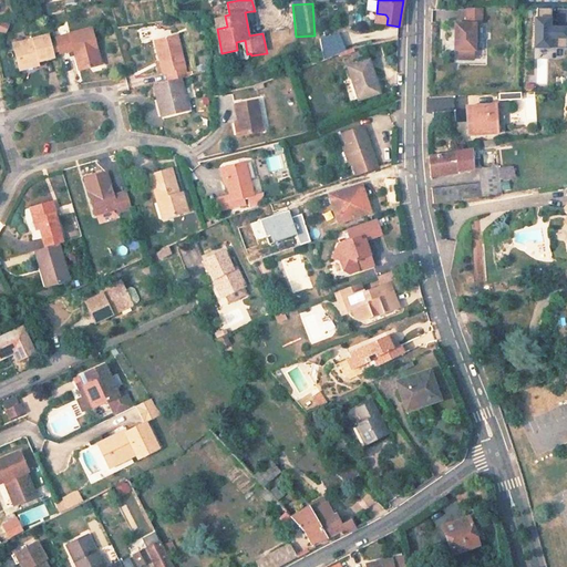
[(482,8),(463,8),(463,21),(451,21),(451,50),(456,50),(456,60),(472,60),(472,51),(473,51),(473,23),(482,23),(482,8)]
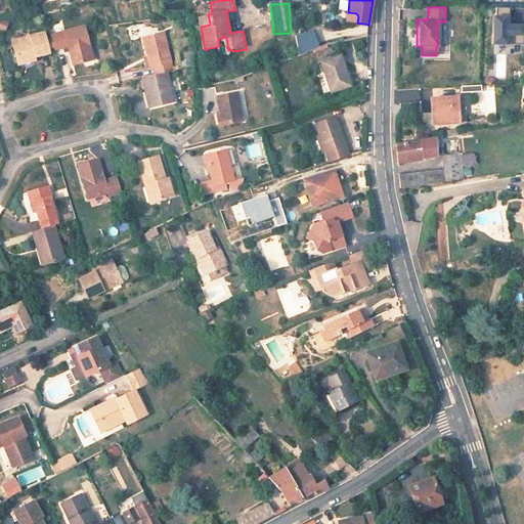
[(512,19),(513,9),(498,9),(498,19),(496,19),(496,46),(523,46),(523,28),(511,28),(511,19),(512,19)]
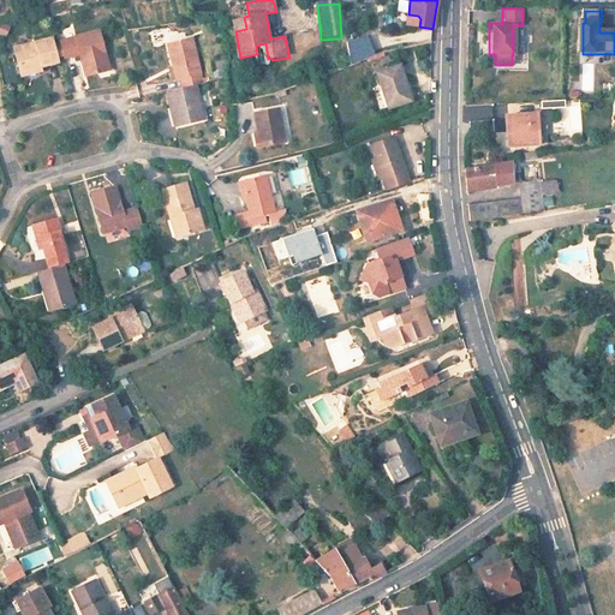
[(268,25),(275,24),(273,12),(266,13),(268,25)]
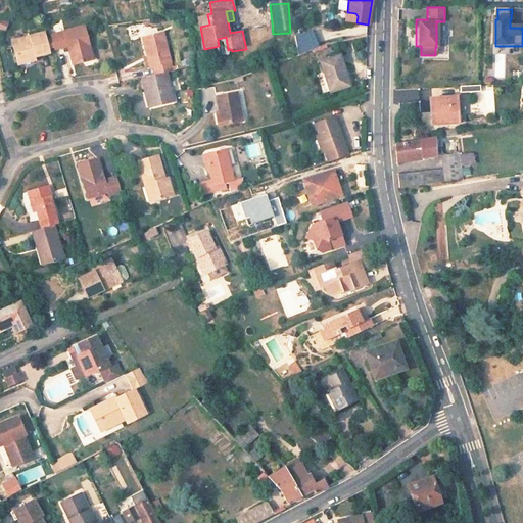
[(355,13),(347,12),(345,20),(357,22),(358,16),(355,13)]
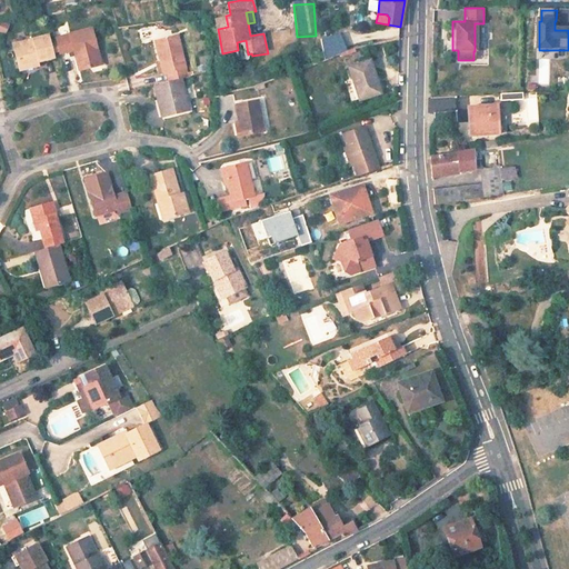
[(228,27),(226,16),(216,18),(218,29),(228,27)]
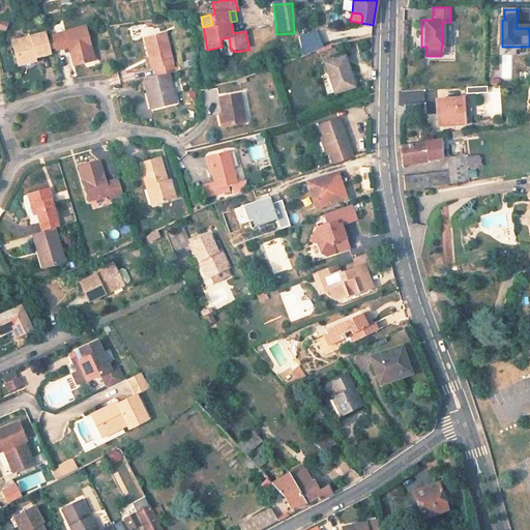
[(127,28),(131,39),(138,38),(135,26),(127,28)]
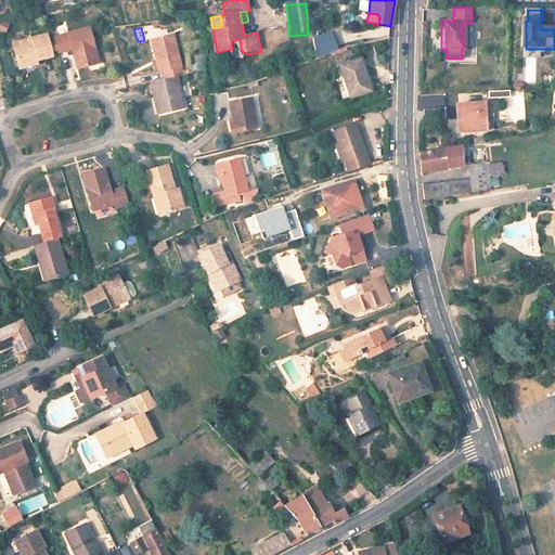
[(98,64),(89,28),(53,38),(57,54),(72,50),(77,69),(98,64)]
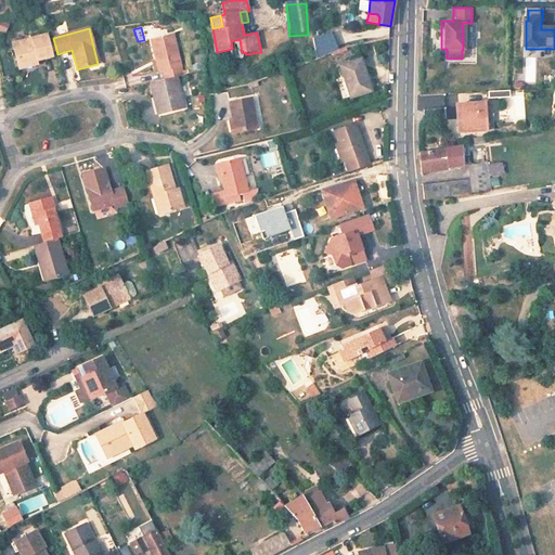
[(310,36),(313,53),(327,50),(324,34),(310,36)]
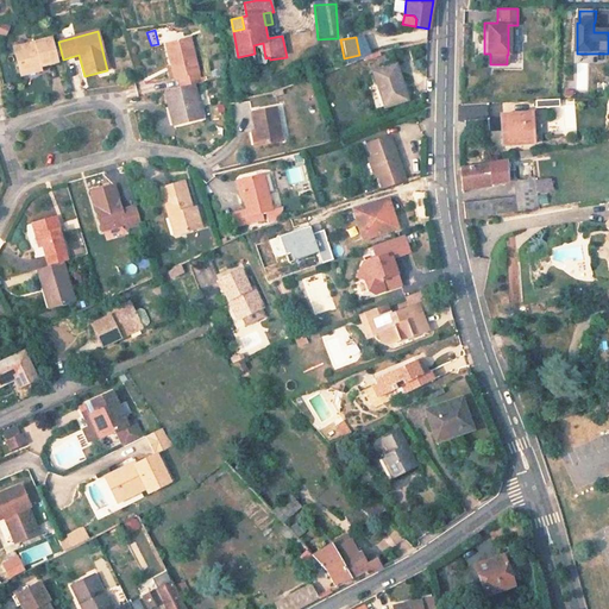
[(190,38),(165,43),(170,66),(168,66),(170,81),(179,79),(181,88),(194,85),(201,83),(190,38)]
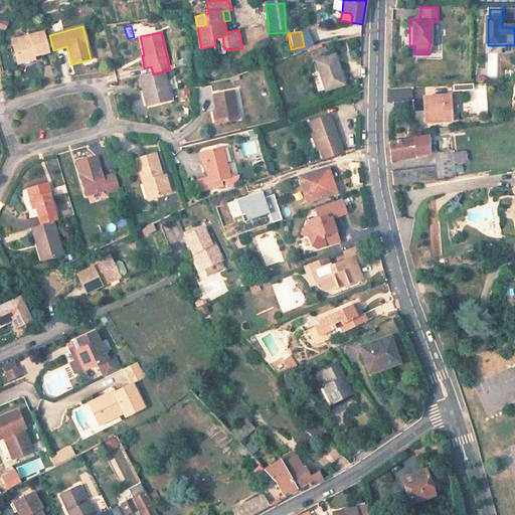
[(43,33),(11,42),(16,62),(34,58),(48,54),(43,33)]
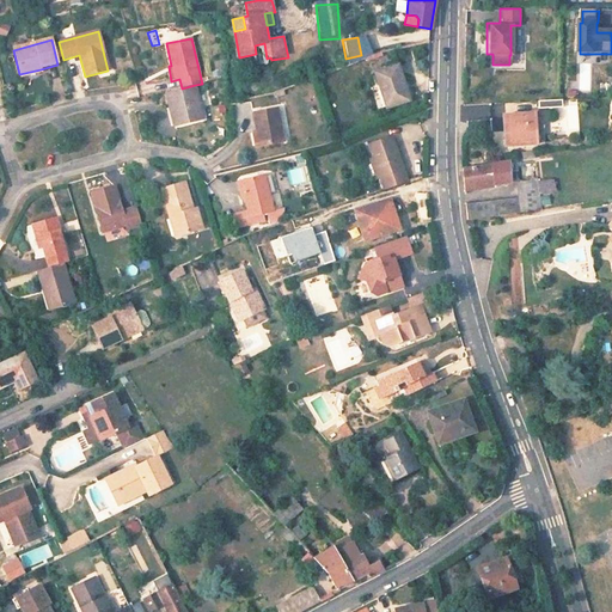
[(414,103),(402,65),(375,73),(389,111),(414,103)]
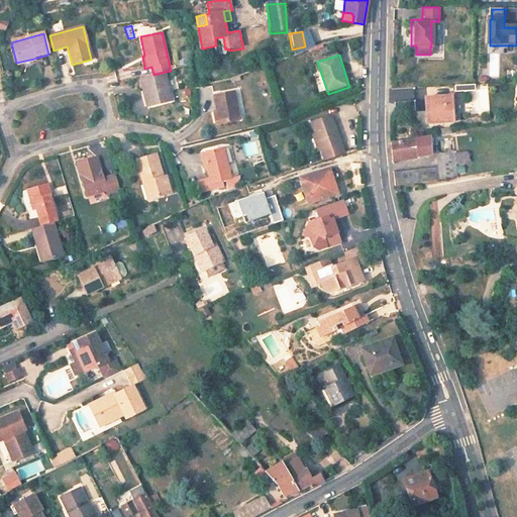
[(35,62),(34,59),(16,63),(17,67),(35,62)]
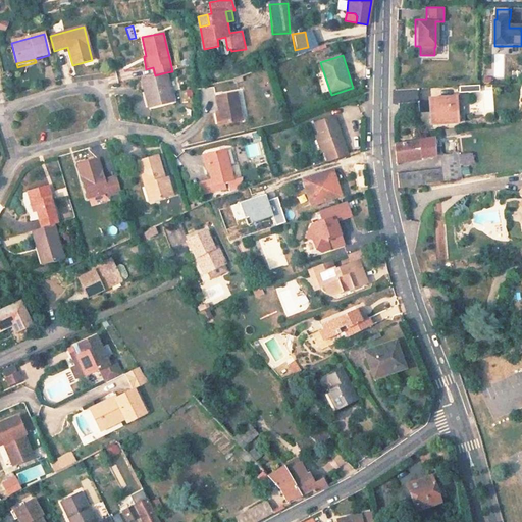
[(142,79),(149,108),(173,102),(166,72),(155,75),(142,79)]
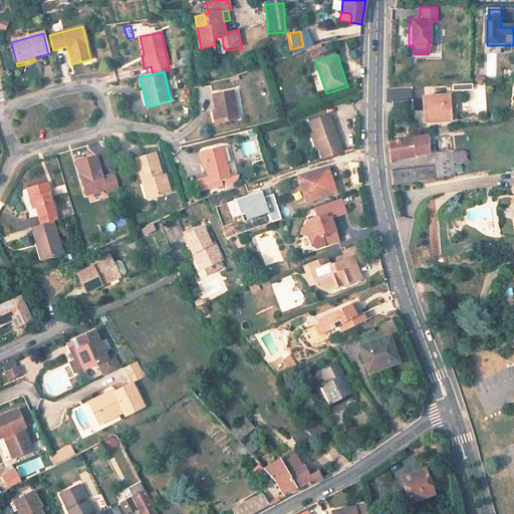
[(166,78),(168,89),(175,88),(172,76),(166,78)]
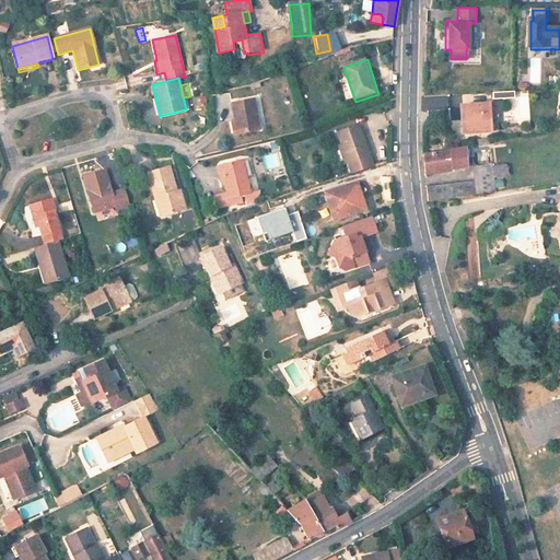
[(252,101),(230,105),(233,123),(235,135),(256,131),(252,101)]
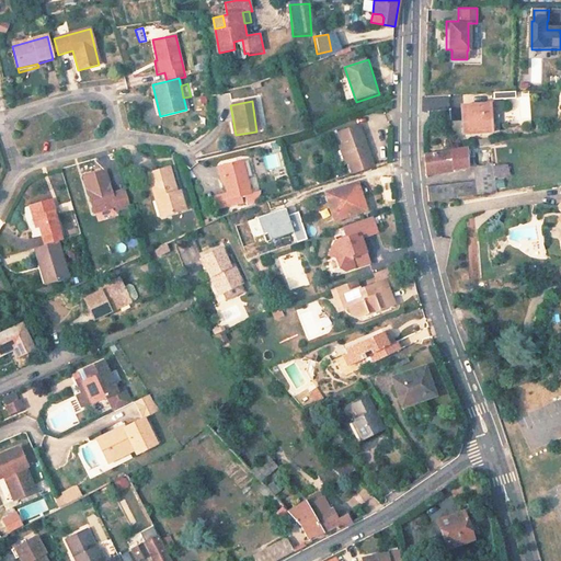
[(488,106),(464,106),(464,121),(461,121),(461,136),(489,135),(488,106)]
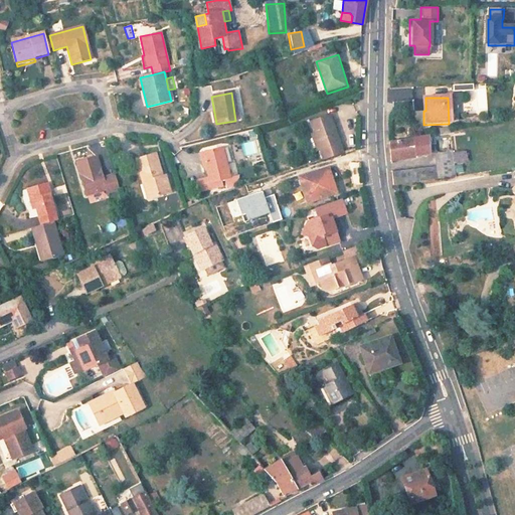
[(341,155),(328,118),(308,125),(311,135),(317,153),(320,162),(341,155)]
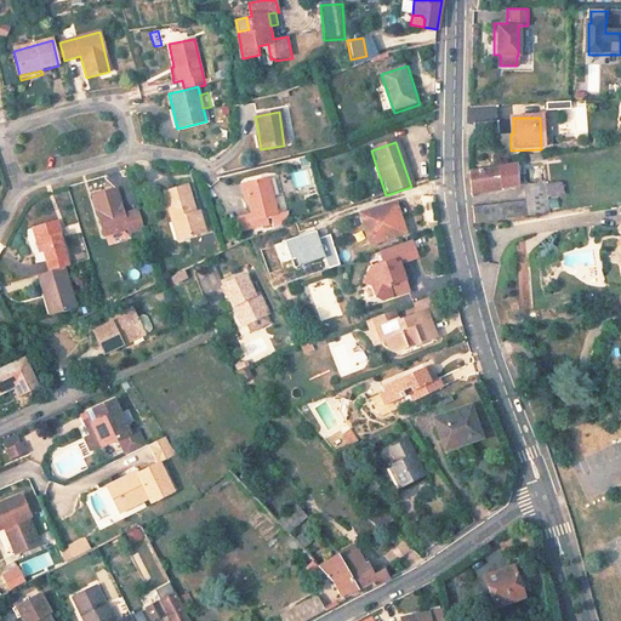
[(375,163),(371,164),(379,184),(382,184),(375,163)]
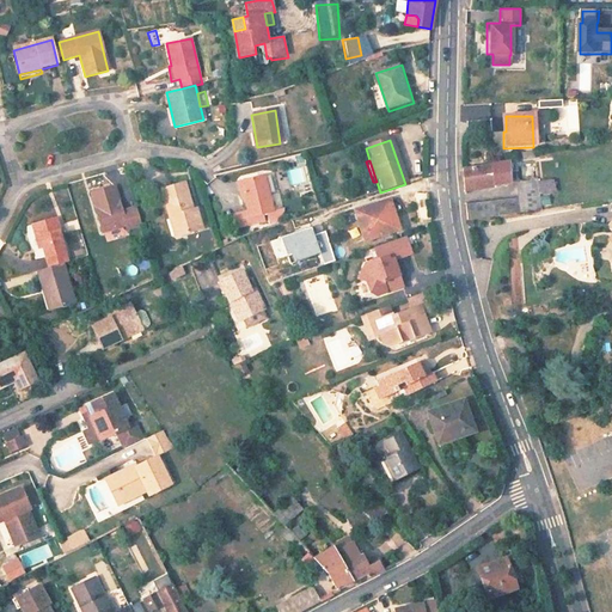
[(510,183),(507,163),(463,170),(465,189),(510,183)]
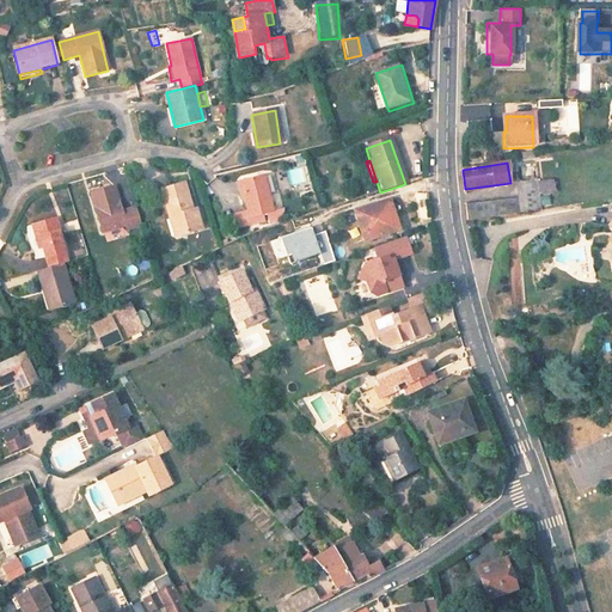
[(270,213),(262,177),(238,182),(245,212),(246,218),(261,215),(270,213)]
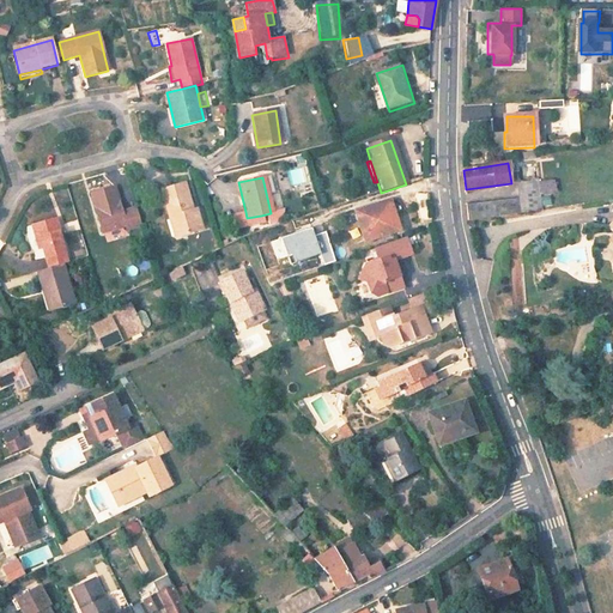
[(536,180),(517,183),(521,198),(503,200),(492,201),(467,204),(468,224),(542,212),(536,180)]
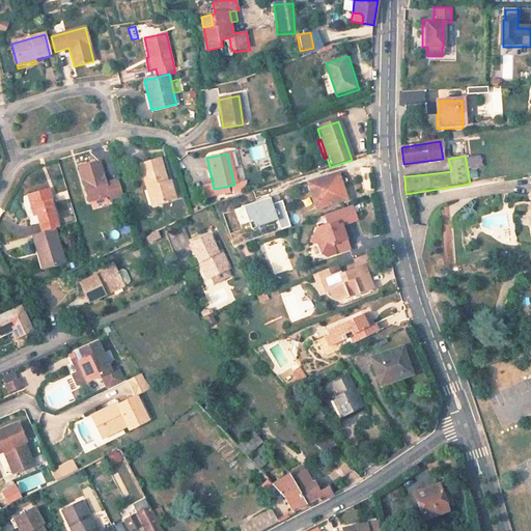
[(164,180),(157,158),(137,165),(144,190),(148,189),(152,203),(172,197),(167,179),(164,180)]
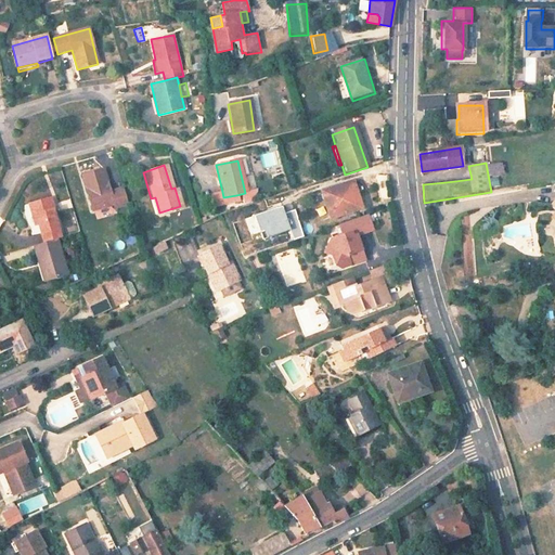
[(90,210),(112,204),(113,208),(126,205),(121,188),(108,191),(102,169),(80,176),(90,210)]
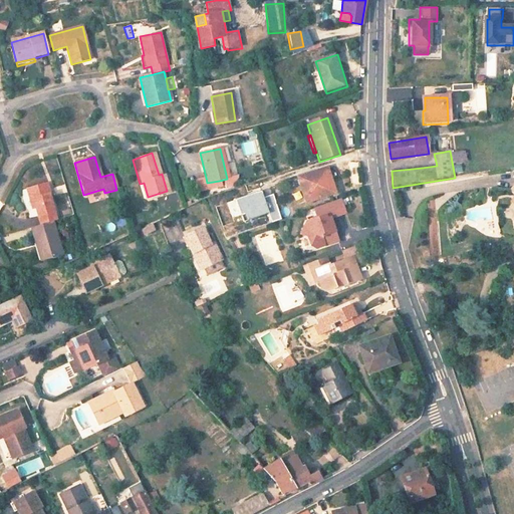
[(335,193),(328,170),(299,180),(307,202),(335,193)]
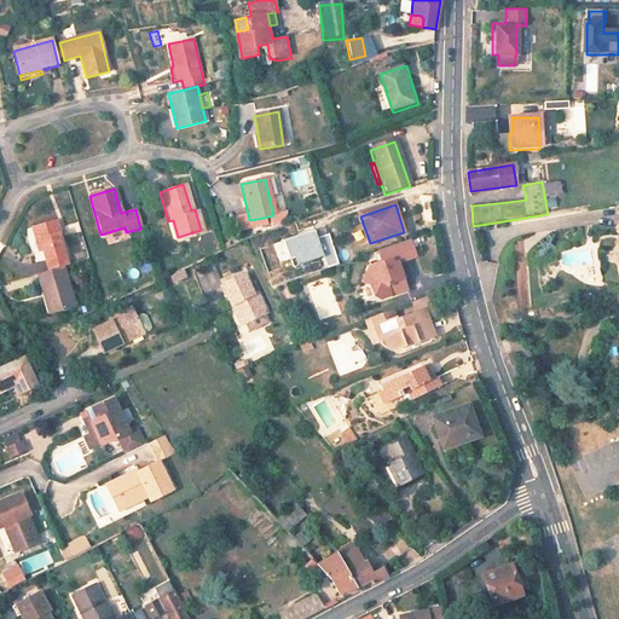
[(249,220),(248,214),(235,218),(237,230),(265,224),(264,218),(249,220)]
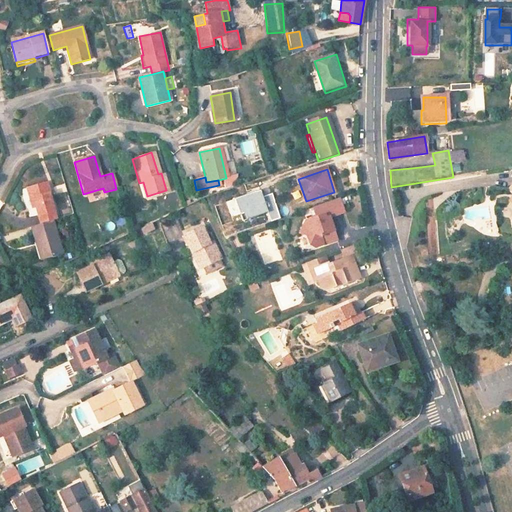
[(45,183),(25,189),(28,200),(32,199),(35,210),(40,225),(52,221),(55,220),(47,194),(48,194),(45,183)]
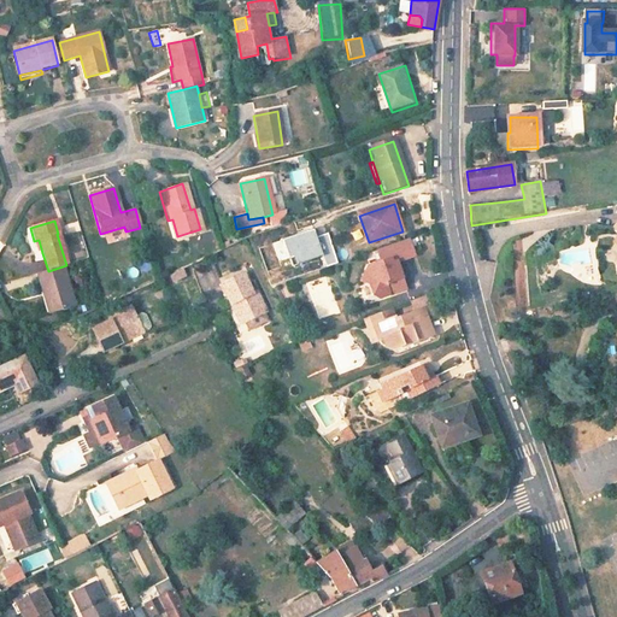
[(416,256),(410,239),(377,251),(382,263),(370,266),(366,274),(374,277),(370,285),(374,295),(381,299),(407,289),(401,274),(397,276),(393,264),(416,256)]
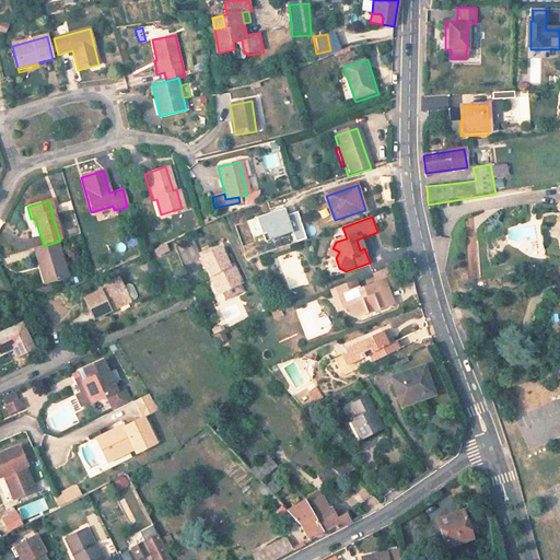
[(50,282),(68,276),(57,242),(44,246),(34,249),(39,265),(45,264),(50,282)]
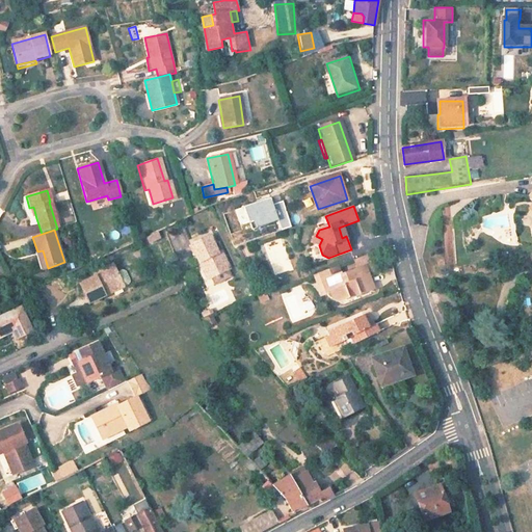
[(144,236),(148,243),(159,240),(157,232),(144,236)]
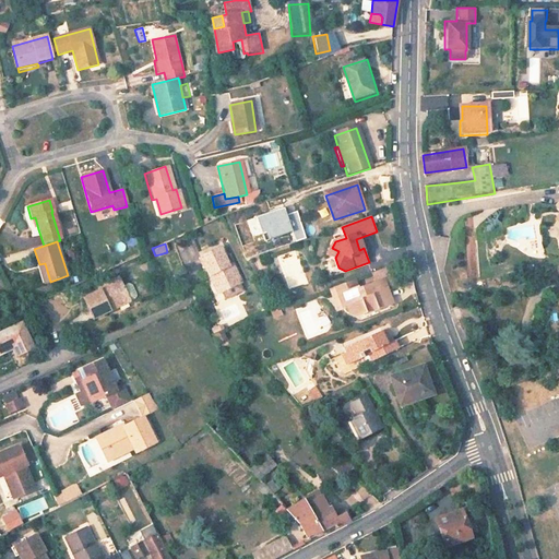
[(241,285),(232,266),(228,269),(219,250),(200,259),(210,278),(213,276),(221,295),(225,302),(244,294),(240,285),(241,285)]
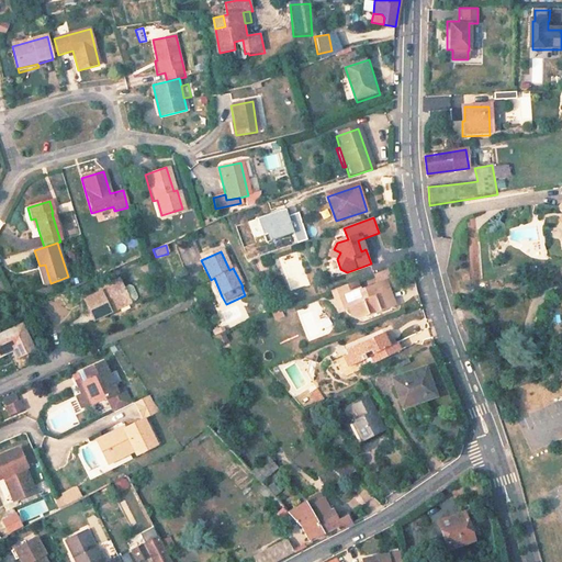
[(45,284),(51,283),(45,265),(40,266),(45,284)]
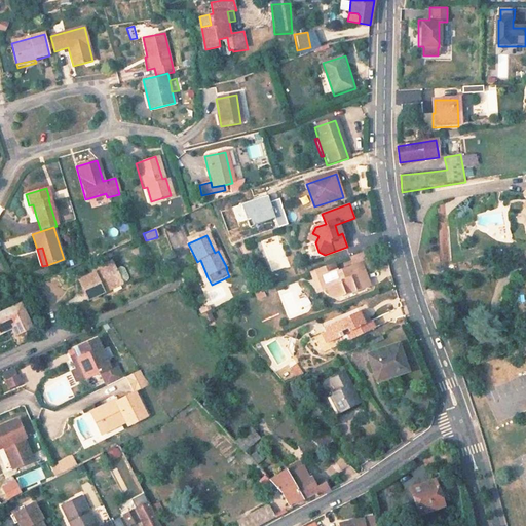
[(368,268),(362,253),(348,258),(351,266),(335,272),(333,273),(331,265),(314,271),(321,290),(323,289),(326,296),(334,299),(343,296),(365,287),(360,271),(368,268)]
